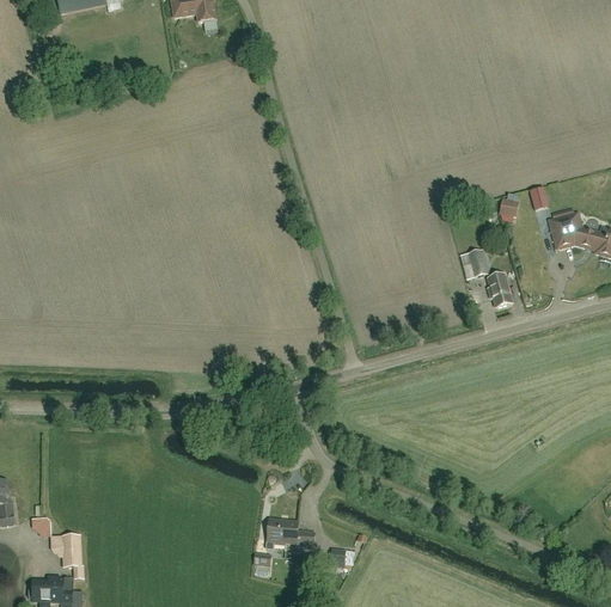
[(215,18),(212,0),(170,0),(173,16),(196,12),(197,20),(215,18)]
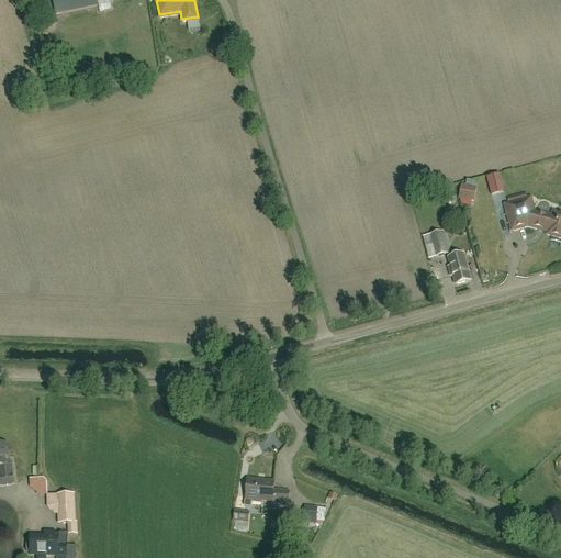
[(473,198),(475,183),(460,181),(458,196),(473,198)]
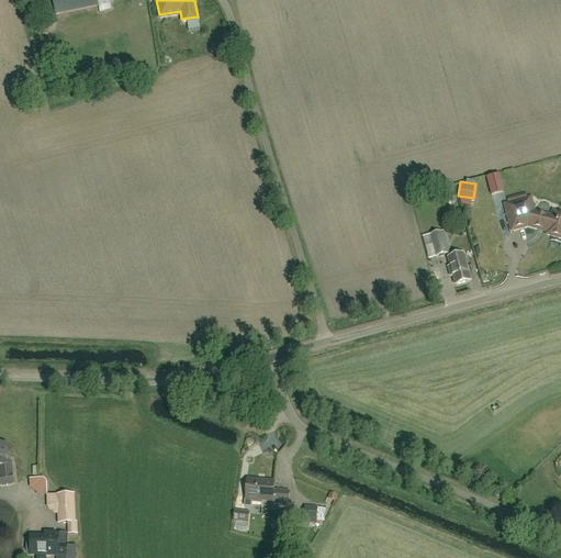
[(547,229),(546,231),(560,234),(560,209),(552,208),(551,212),(534,208),(529,194),(525,196),(523,190),(507,194),(508,200),(504,201),(511,227),(526,223),(547,229)]
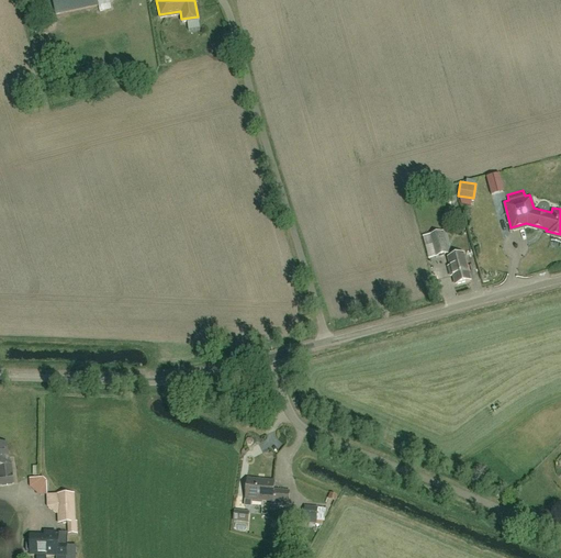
[(449,249),(444,227),(428,231),(435,253),(449,249)]
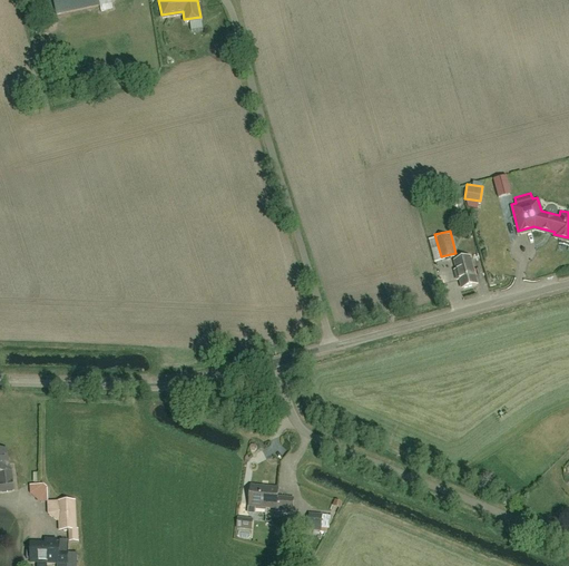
[(459,276),(461,285),(476,281),(468,254),(453,257),(455,266),(453,267),(457,276),(459,276)]
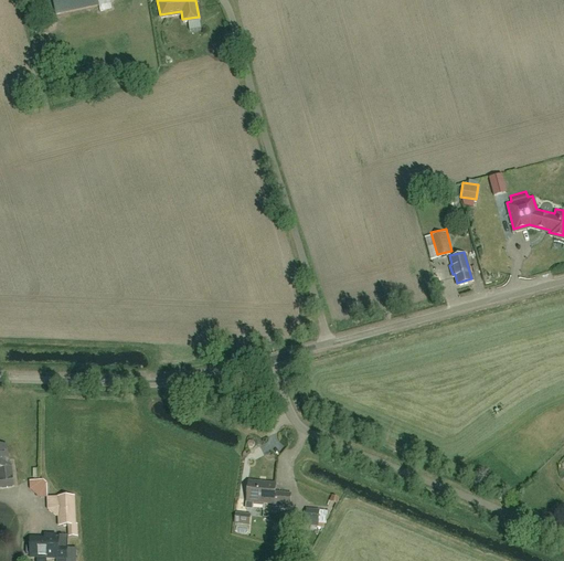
[(0,484),(13,483),(10,462),(10,461),(7,462),(3,442),(0,442),(0,484)]
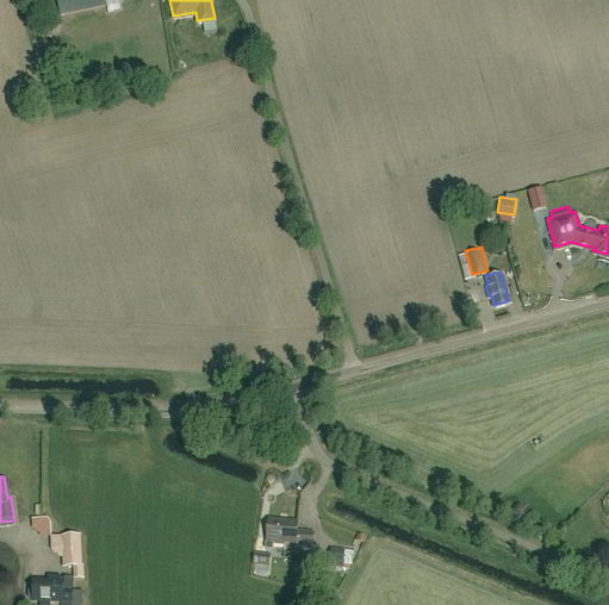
[(297,528),(297,518),(268,515),(266,537),(294,541),(294,543),(312,546),(314,529),(297,528)]
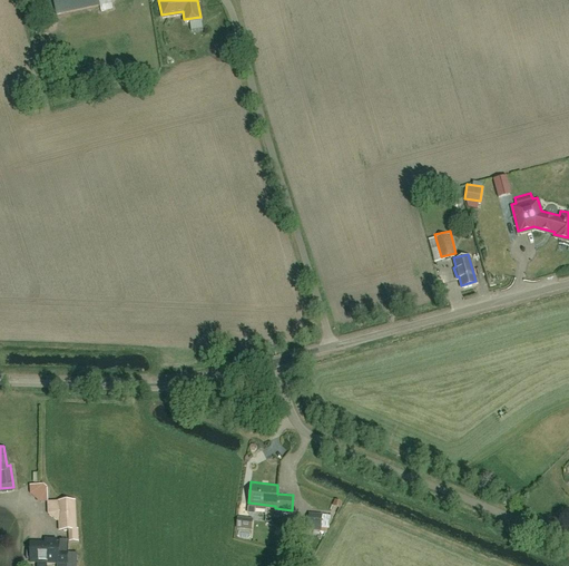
[(75,526),(75,518),(74,497),(58,498),(58,499),(46,499),(47,510),(59,519),(59,527),(69,526),(75,526)]
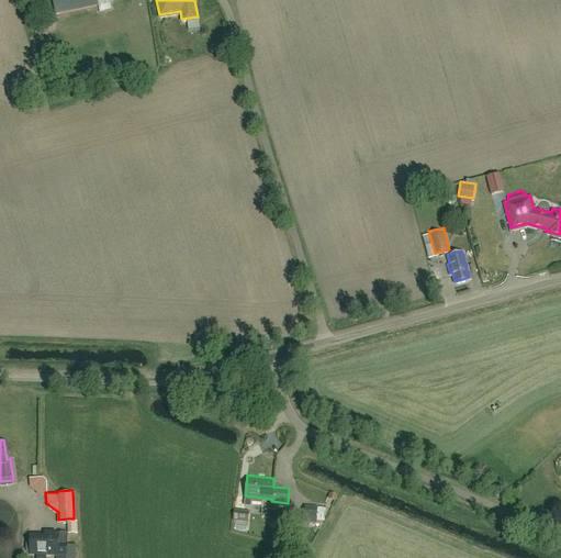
[(315,520),(317,504),(304,502),(302,519),(315,520)]
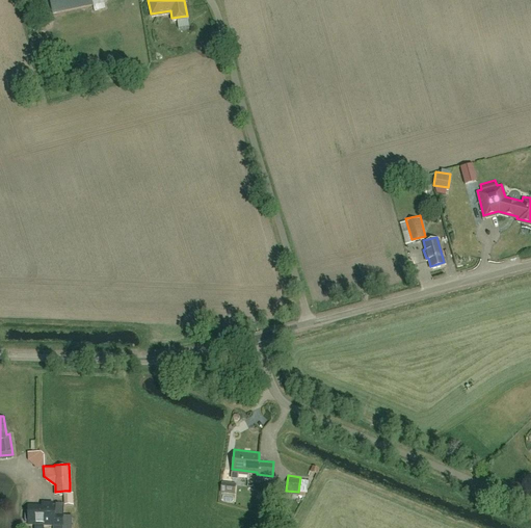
[(234,492),(235,480),(220,479),(219,490),(234,492)]
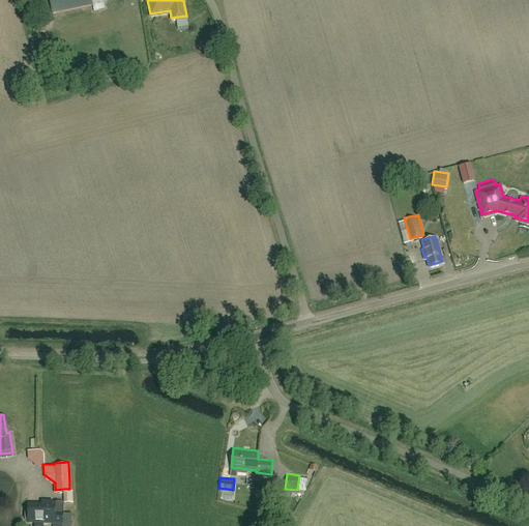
[(27,519),(27,520),(61,521),(62,499),(48,499),(48,498),(38,498),(38,502),(28,501),(28,506),(26,506),(24,509),(23,516),(26,518),(27,519)]
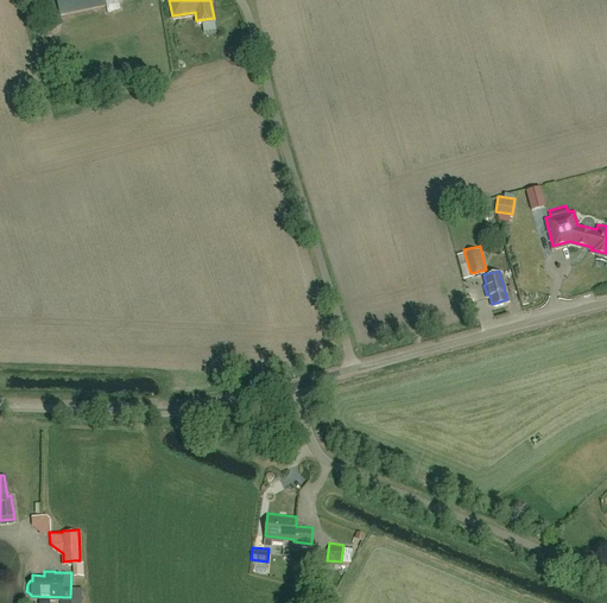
All buildings are outlined.
